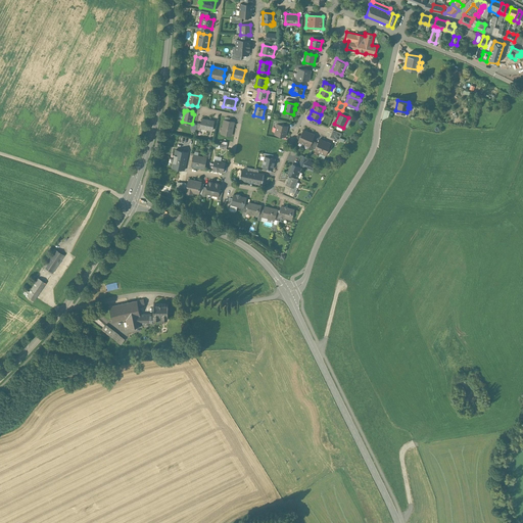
[(215,122),(201,119),(200,124),(199,128),(200,128),(212,131),(215,122)]
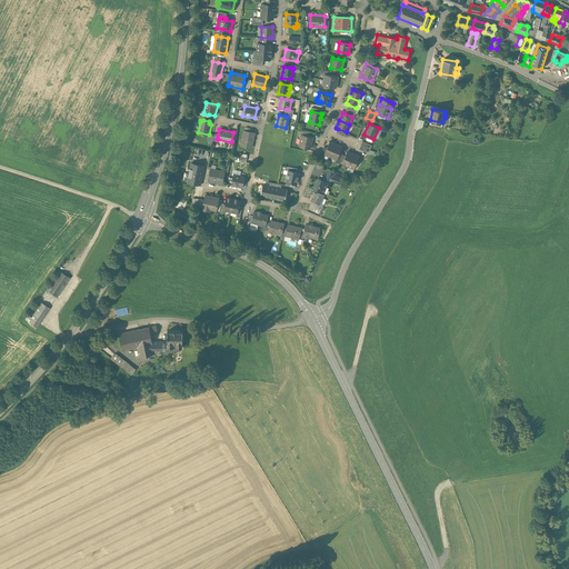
[(255,133),(245,131),(241,146),(251,148),(255,133)]
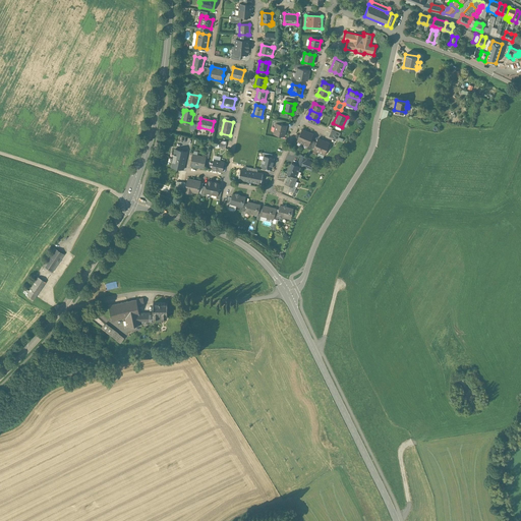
[(283,124),(277,123),(276,130),(274,130),(274,133),(275,134),(284,136),(286,125),(283,124)]
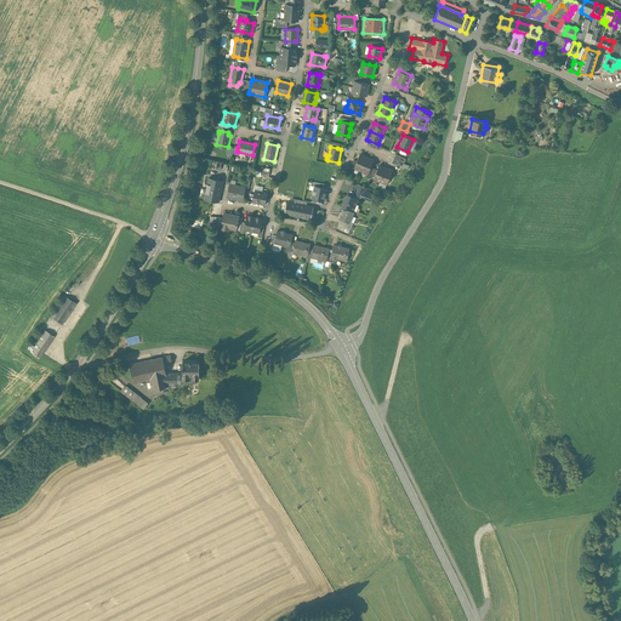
[(374,160),(360,154),(357,161),(354,169),(368,174),(370,167),(374,160)]
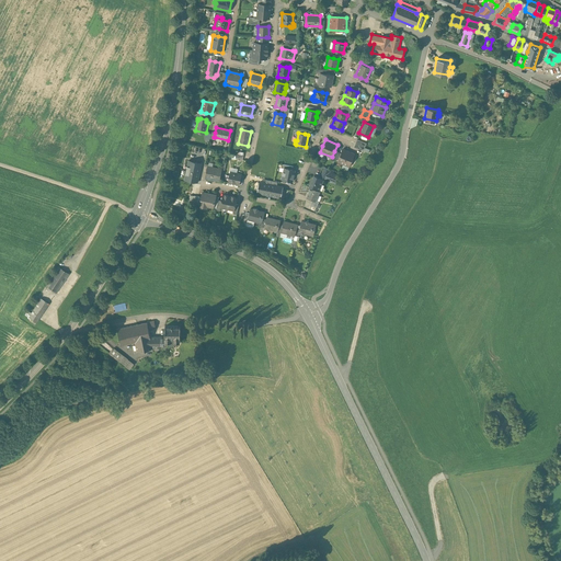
[(338,160),(338,161),(343,164),(348,152),(342,149),(341,153),(338,160)]
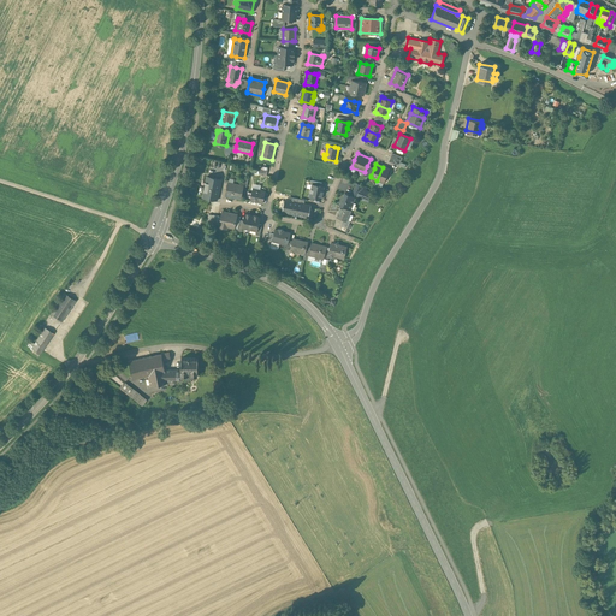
[(383,167),(377,181),(384,183),(385,178),(388,178),(388,176),(388,175),(389,170),(383,167)]
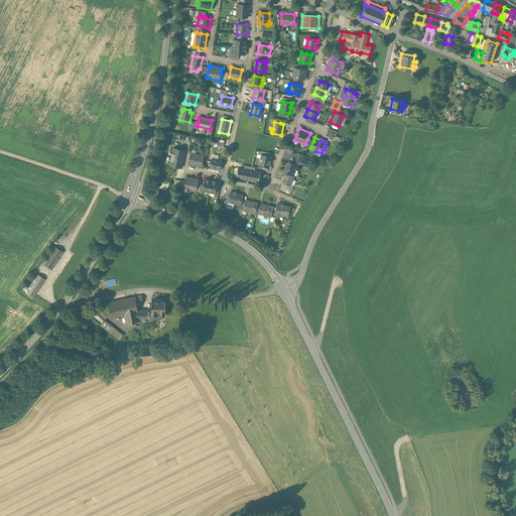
[(173,147),(170,164),(181,167),(185,150),(173,147)]
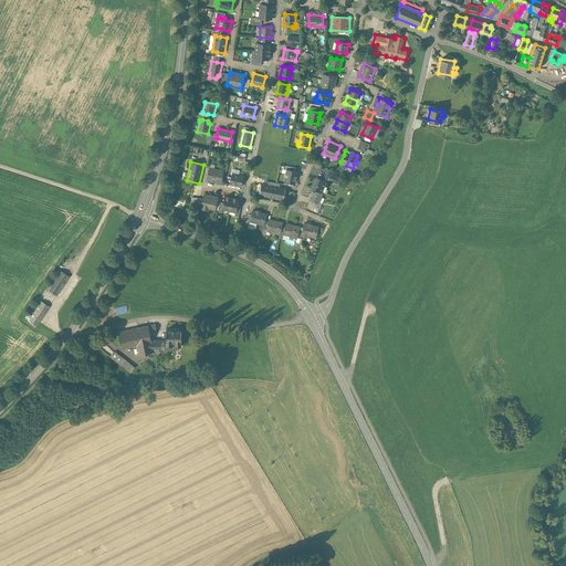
[(210,168),(209,168),(208,174),(207,179),(221,182),(223,171),(210,168)]
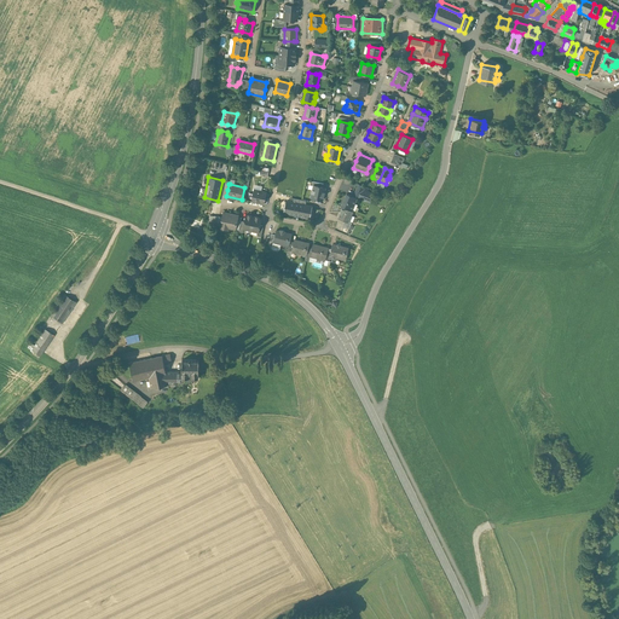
[(323,187),(312,186),(310,198),(323,201),(324,187),(323,187)]
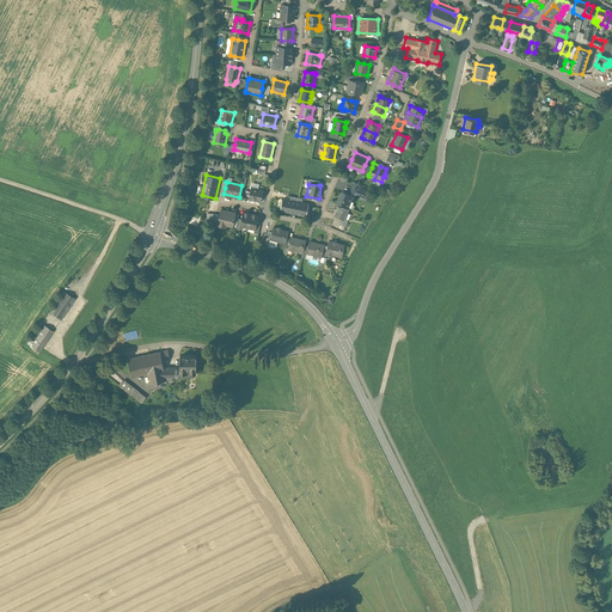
[(361,185),(357,193),(352,190),(350,194),(366,200),(369,193),(363,190),(365,187),(361,185)]
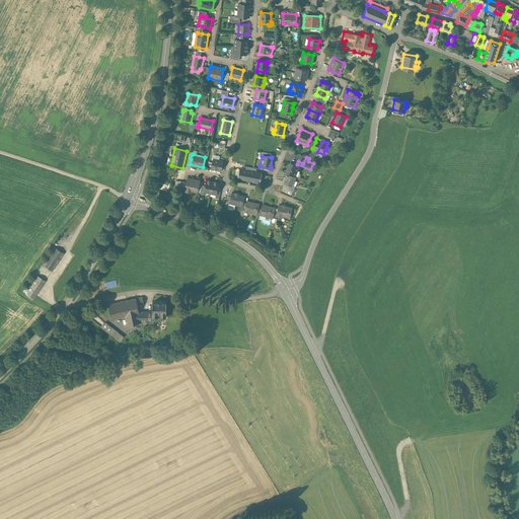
[(224,161),(213,159),(211,169),(221,171),(224,161)]
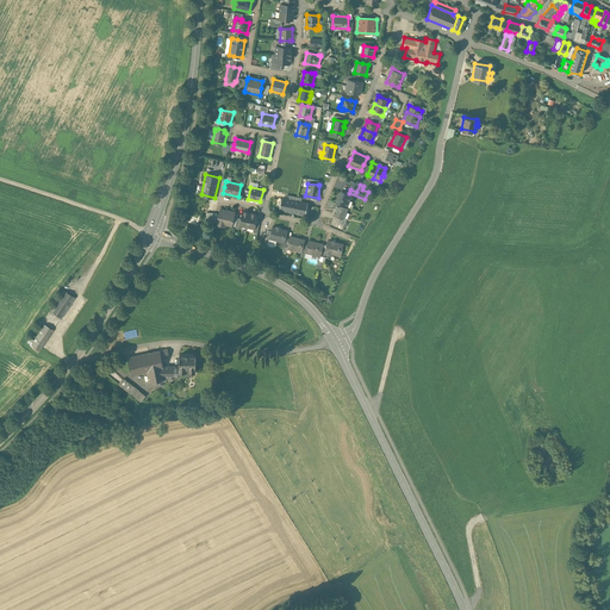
[(352,195),(342,191),(336,204),(338,204),(347,207),(352,195)]
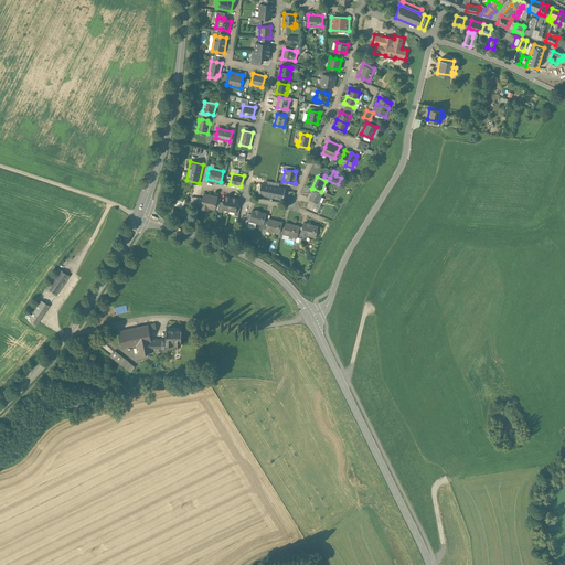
[(267,184),(260,183),(258,194),(270,196),(273,187),(267,184)]
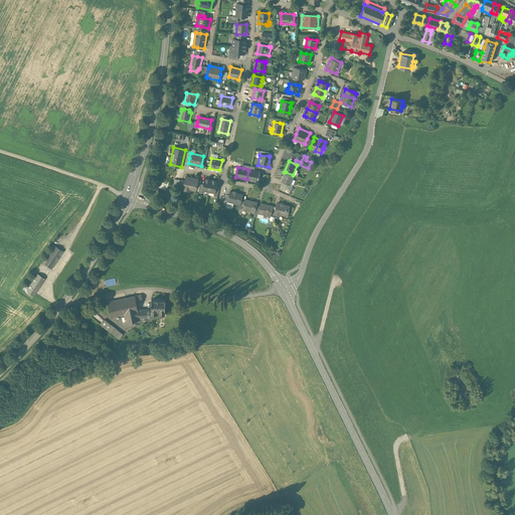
[(253,171),(248,170),(246,179),(258,181),(260,172),(253,171)]
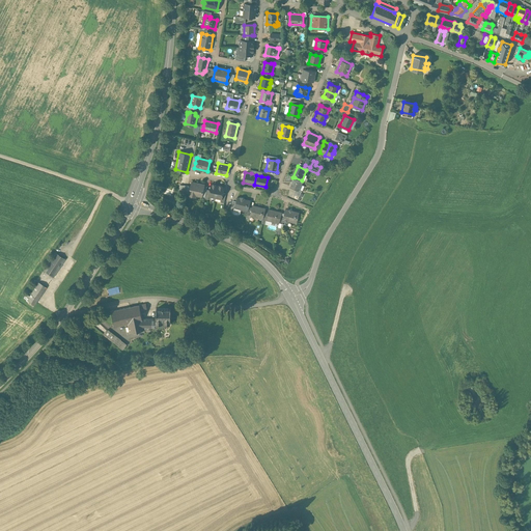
[(302,180),(295,177),(290,187),(296,189),(299,191),(299,190),(303,182),(302,180)]
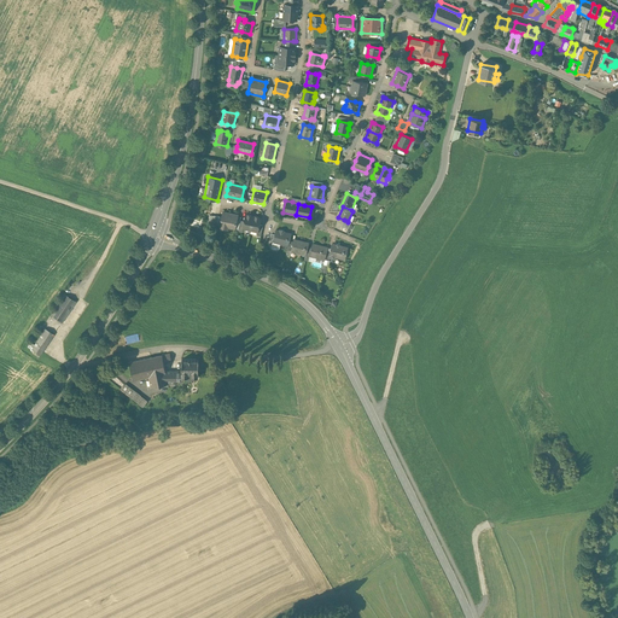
[(238,215),(222,213),(222,216),(220,226),(220,227),(228,228),(228,227),(235,229),(238,217),(238,215)]
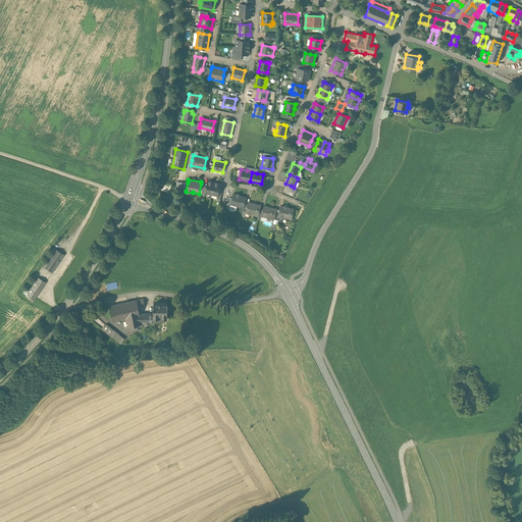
[(212,181),(209,181),(207,181),(206,188),(205,194),(211,195),(214,183),(212,183),(212,181)]
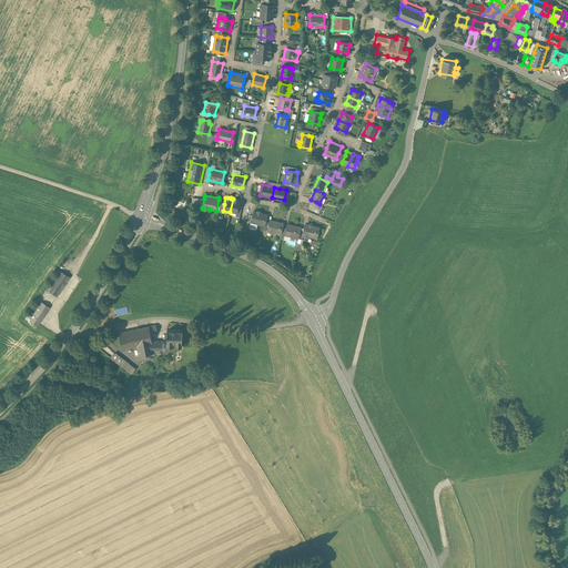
[(237,200),(235,199),(235,200),(233,199),(230,212),(236,213),(237,213),(239,206),(240,200),(237,200)]
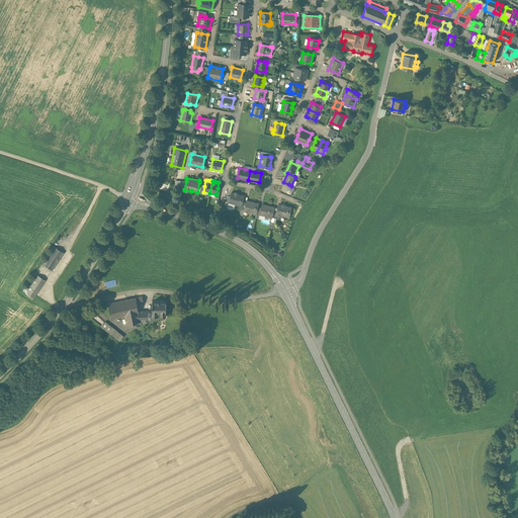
[(235,192),(234,193),(231,192),(231,195),(230,196),(229,202),(242,206),(244,196),(238,194),(238,193),(235,192)]
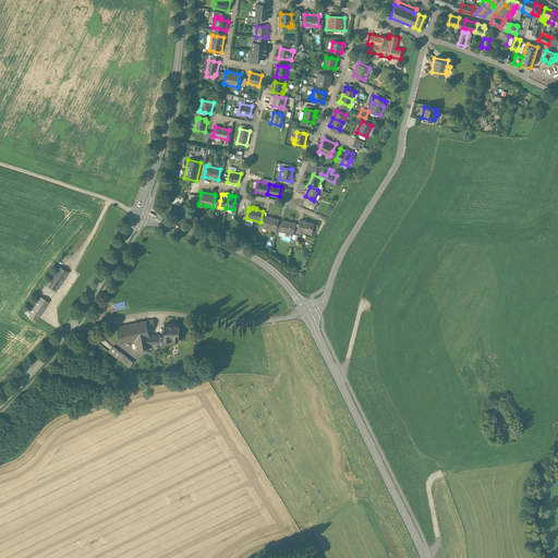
[(279,219),(265,216),(263,227),(276,230),(278,223),(279,219)]
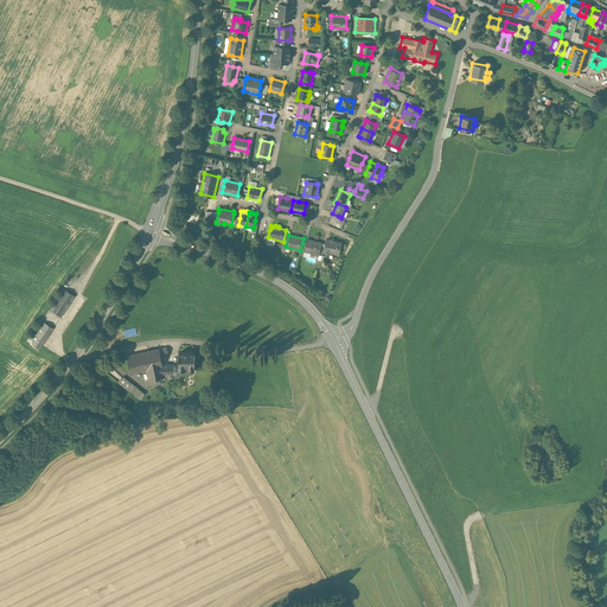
[(321,243),(307,240),(306,244),(305,251),(319,255),(321,246),(321,243)]
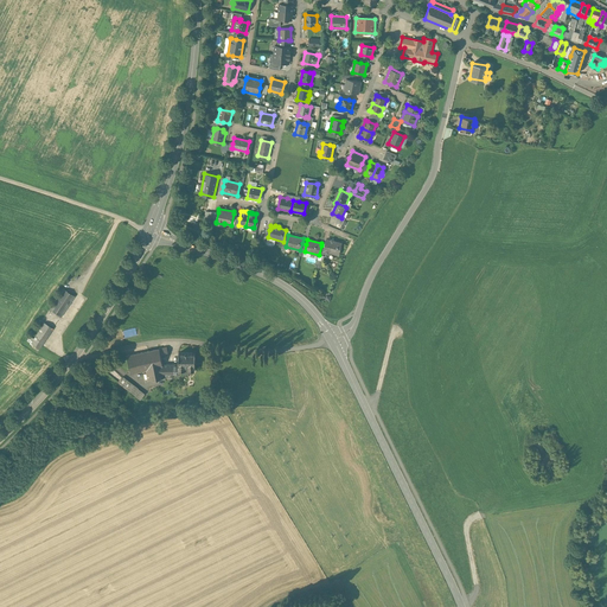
[(333,240),(331,240),(330,241),(326,240),(325,247),(324,251),(324,253),(328,254),(328,253),(339,255),(340,248),(342,243),(334,242),(333,240)]
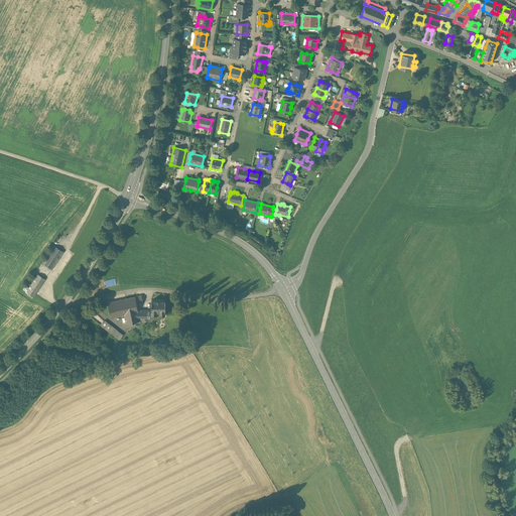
[(63,252),(53,246),(42,262),(51,269),(63,252)]
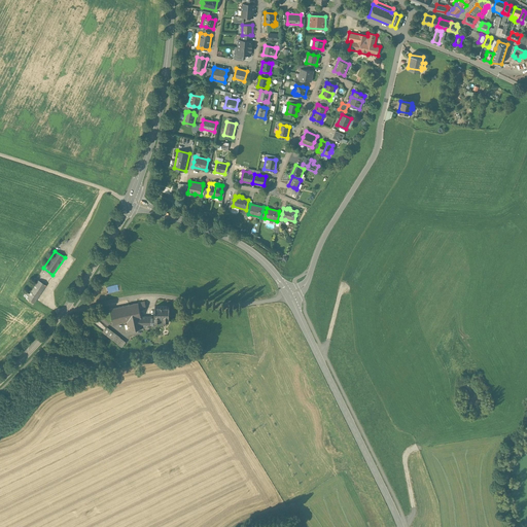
[(38,280),(27,296),(34,302),(45,285),(38,280)]
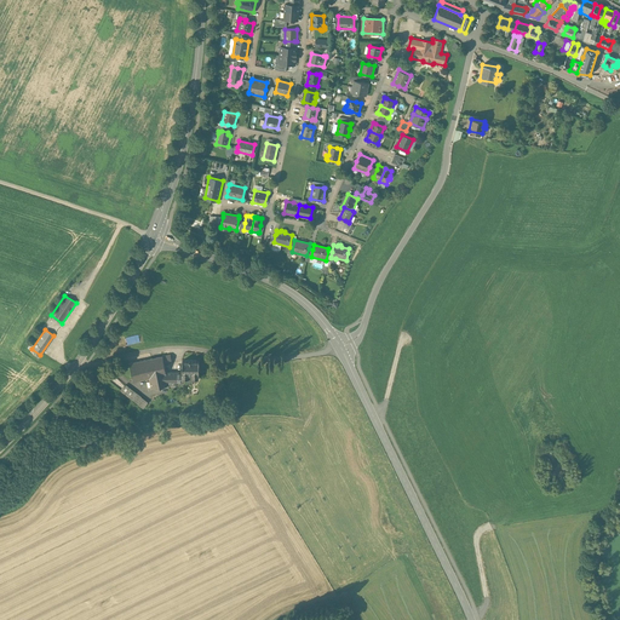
[(142,336),(124,339),(125,346),(142,342),(142,336)]
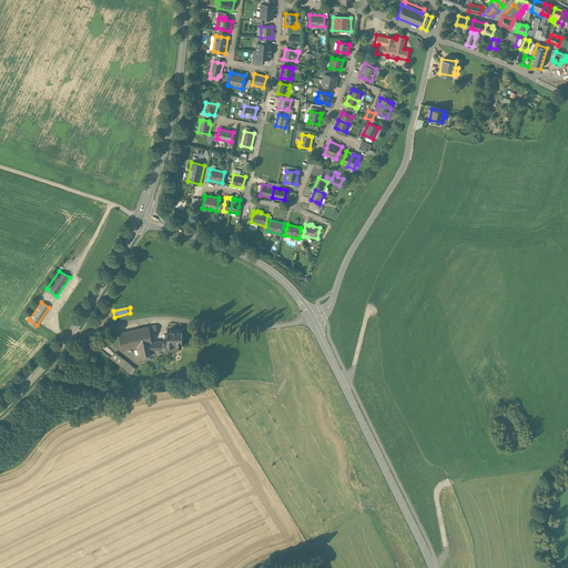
[(149,325),(118,332),(121,348),(138,345),(139,354),(154,352),(154,350),(152,341),(151,334),(149,325)]
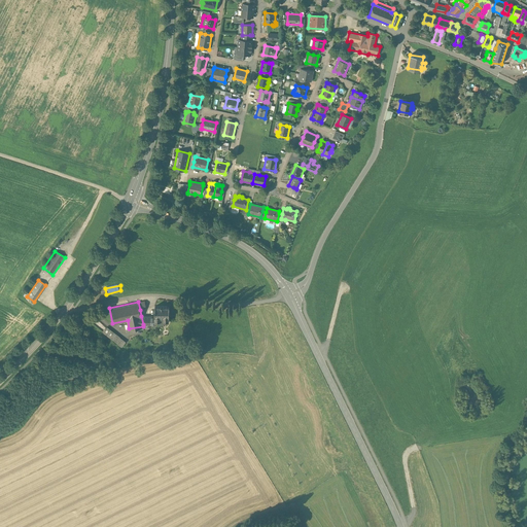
[(169,307),(155,307),(155,316),(155,320),(157,320),(157,322),(165,322),(165,320),(169,320),(169,307)]
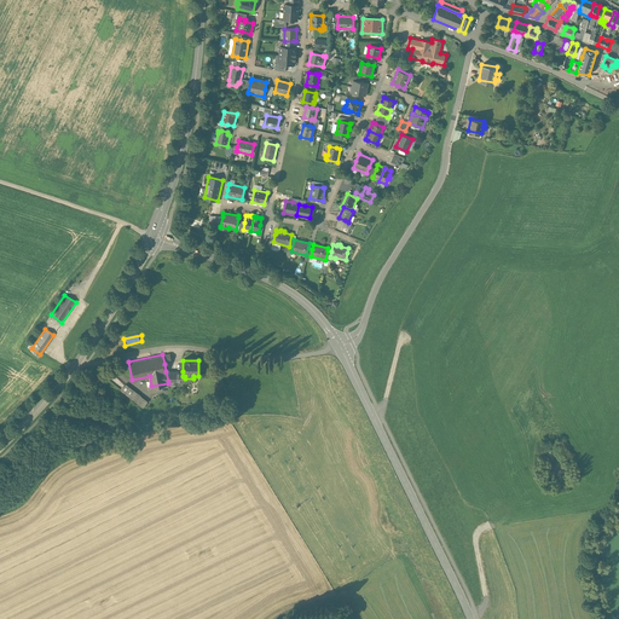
[(183,371),(166,371),(168,381),(183,381),(183,376),(183,371)]
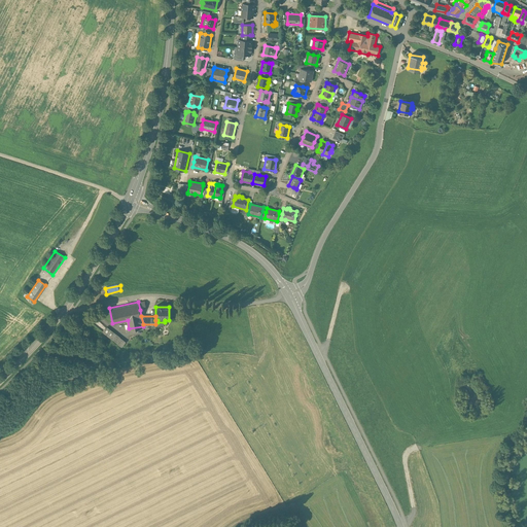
[(121,340),(108,329),(105,334),(118,344),(121,340)]
